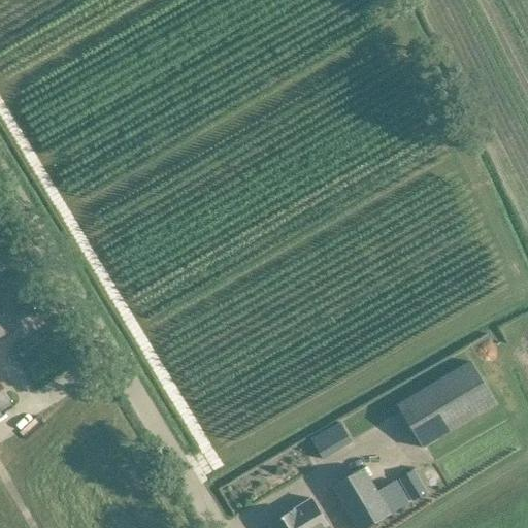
[(0,417),(2,416),(0,411),(0,336),(9,331),(0,316),(0,417)]
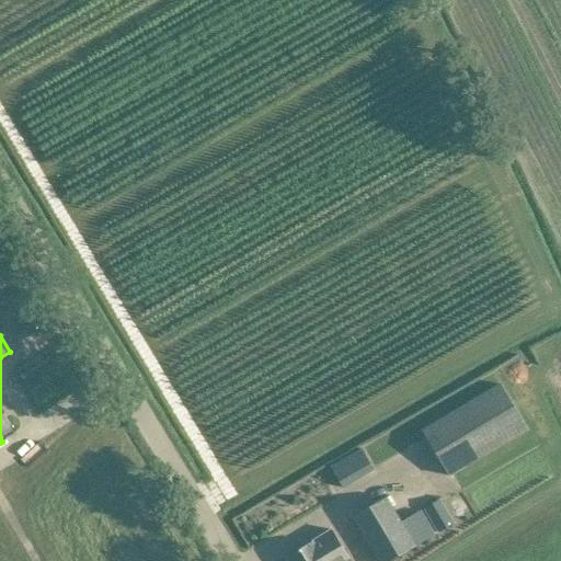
[(423,431),(449,476),(527,430),(500,385),(423,431)]
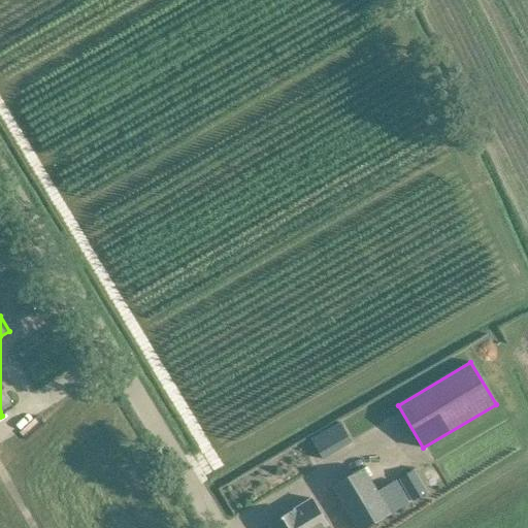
[(340,423),(311,439),(323,459),(352,442),(340,423)]
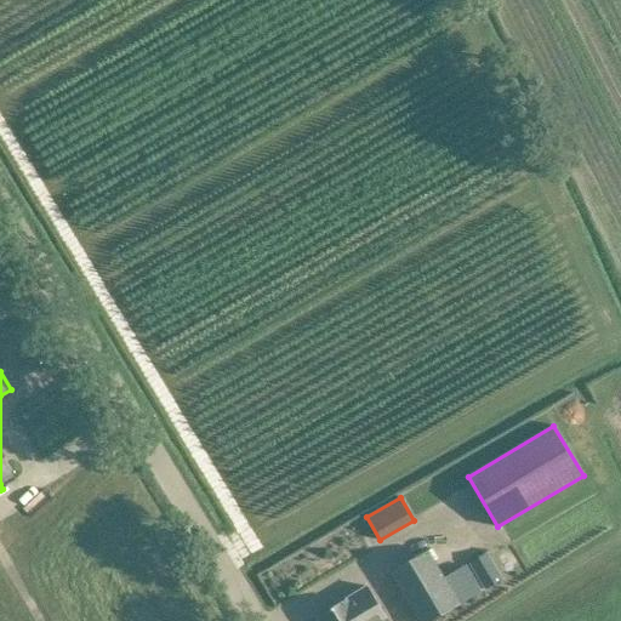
[(433,620),(444,615),(461,605),(483,592),(466,564),(444,577),(428,551),(411,560),(391,574),(419,620),(433,620)]
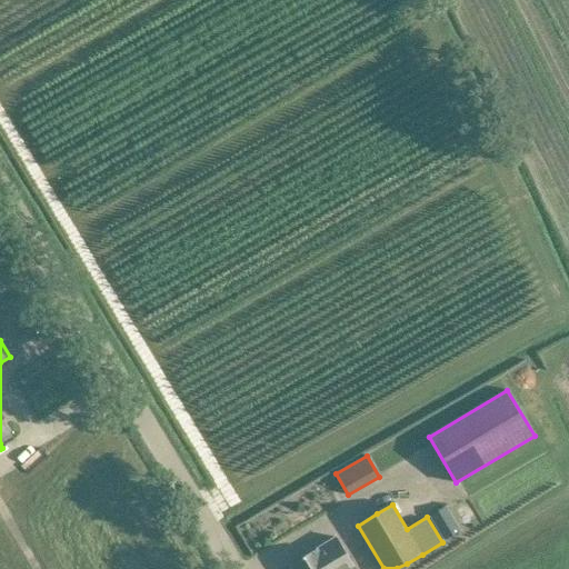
[(443,540),(460,530),(447,506),(429,516),(443,540)]
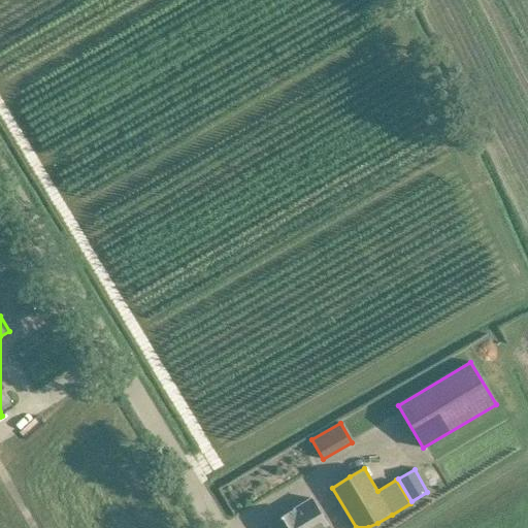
[(271,527),(330,527),(314,499),(270,525),(271,527)]
